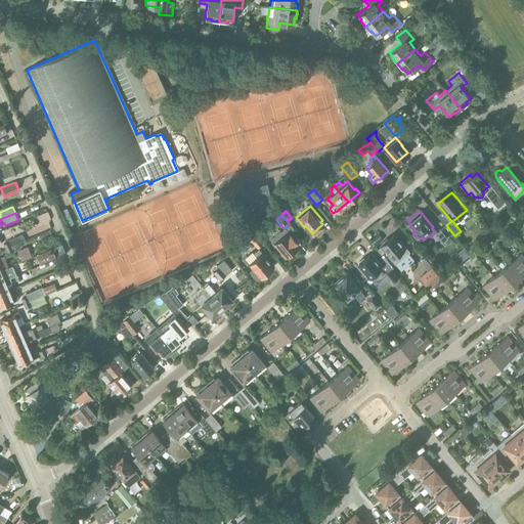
[(280,231),(272,238),(275,242),(274,243),(278,248),(279,247),(287,255),(297,247),(293,242),(295,239),(293,236),(297,232),(289,223),(285,227),(286,228),(281,231),(280,231)]
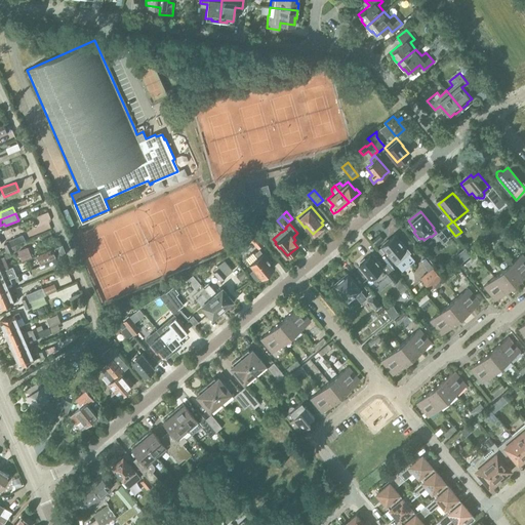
[(441,230),(436,235),(443,244),(448,239),(441,230)]
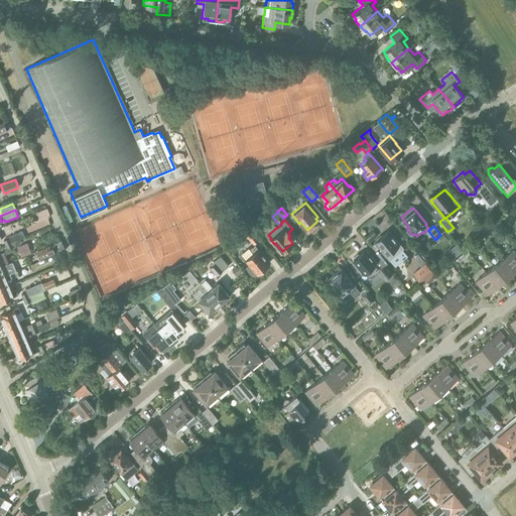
[(493,228),(484,236),(487,240),(496,232),(493,228)]
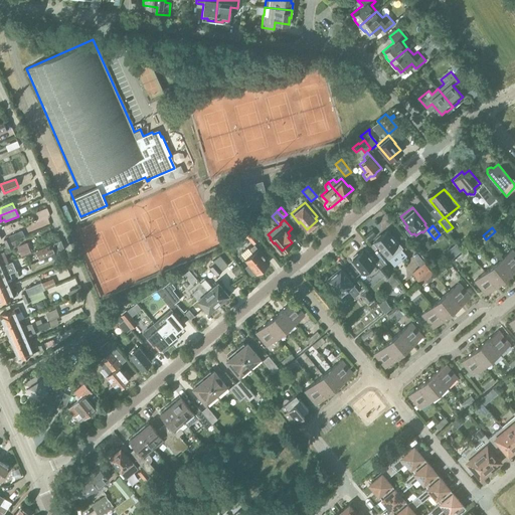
[(11,242),(15,240),(25,236),(22,230),(9,236),(9,237),(4,239),(6,244),(11,242)]
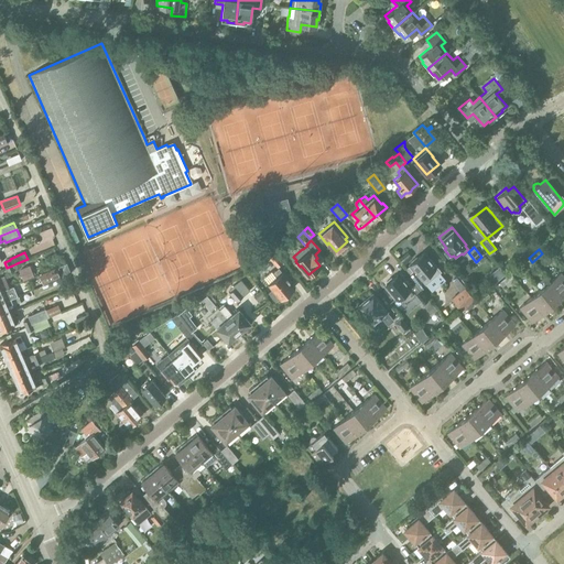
[(412,262),(410,264),(426,284),(433,279),(438,285),(445,280),(440,272),(442,271),(437,266),(425,252),(418,258),(416,257),(411,261),(412,262)]
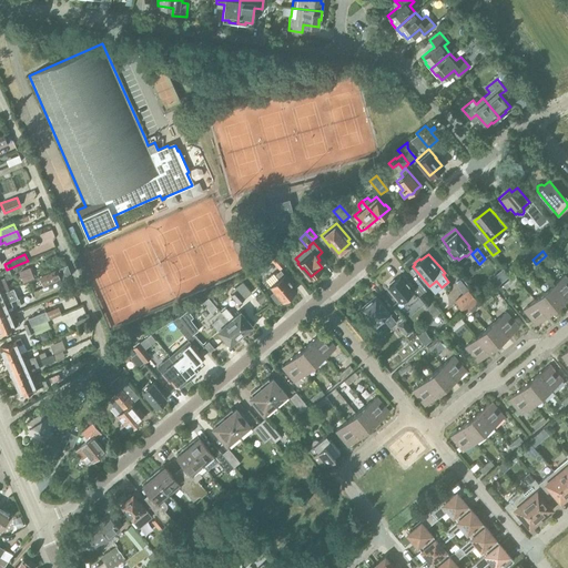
[(284,264),(283,262),(276,255),(271,260),(279,269),(284,264)]
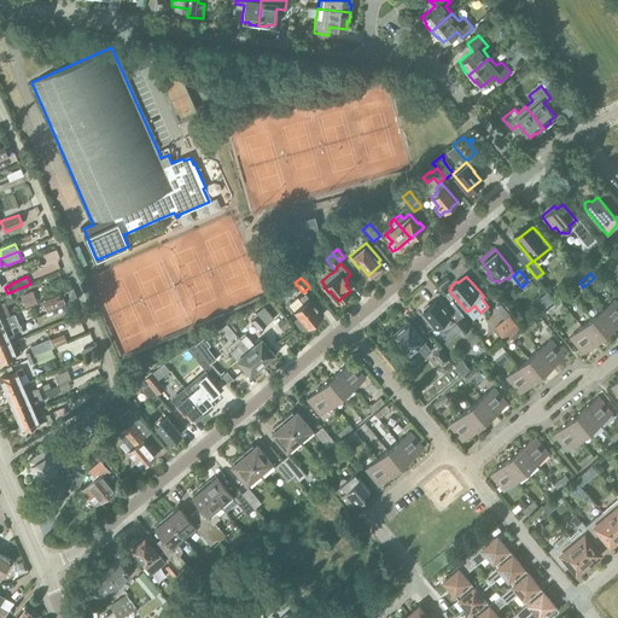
[(38,302),(33,290),(21,296),(25,308),(38,302)]
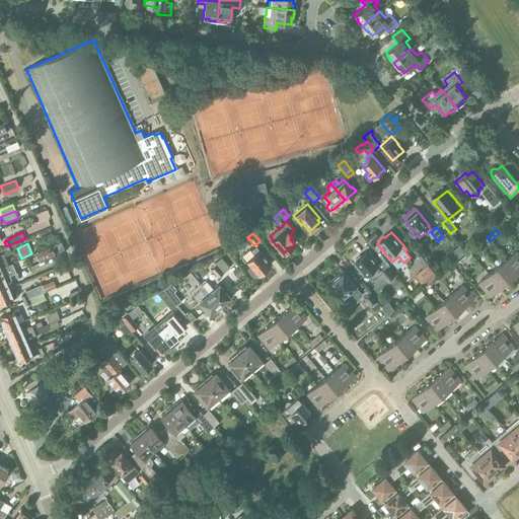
[(52,245),(36,252),(41,262),(56,255),(52,245)]
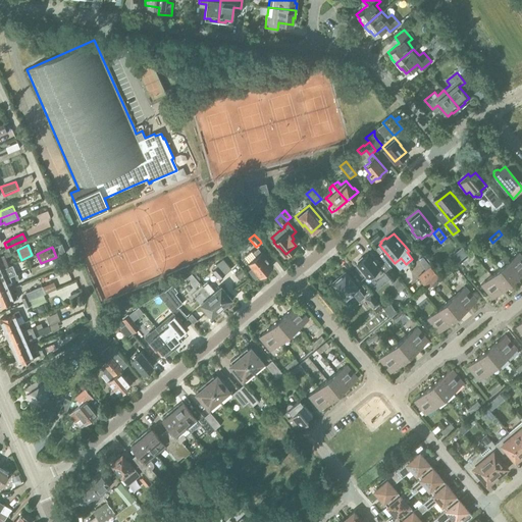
[(270,266),(266,262),(268,260),(261,251),(260,252),(257,248),(253,251),(256,255),(247,262),(251,267),(248,270),(254,277),(258,273),(259,274),(270,266)]
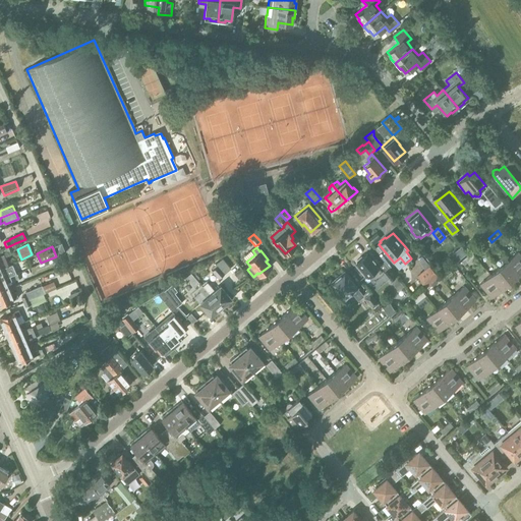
[(520,255),(517,251),(508,259),(519,274),(520,272),(520,255)]
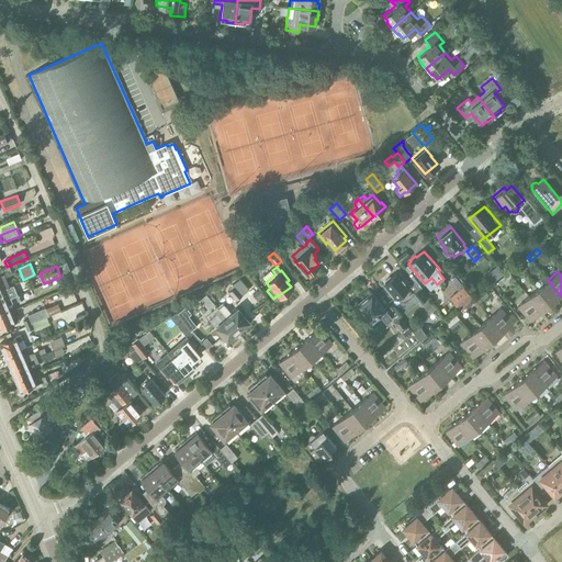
[(498,281),(502,285),(513,276),(508,272),(498,281)]
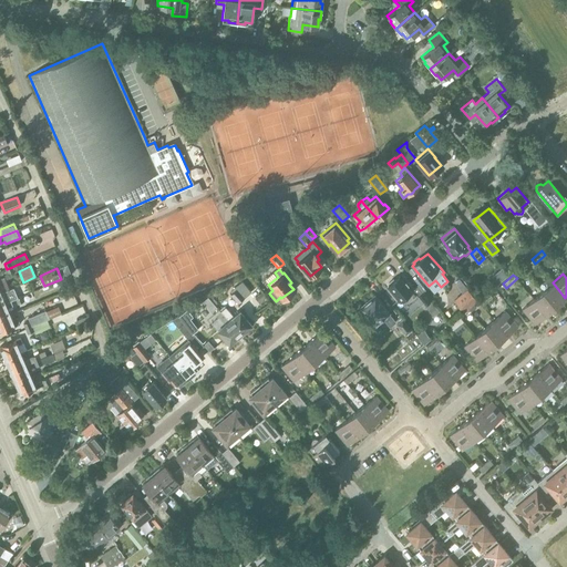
[(413,290),(415,289),(403,276),(401,278),(400,276),(389,286),(395,294),(394,295),(399,300),(400,299),(405,307),(418,297),(415,294),(416,294),(413,290)]
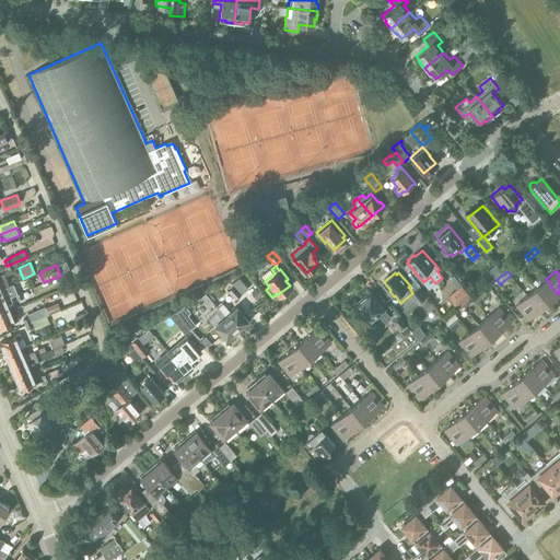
[(235,300),(248,288),(240,277),(232,283),(234,286),(228,291),(235,300)]
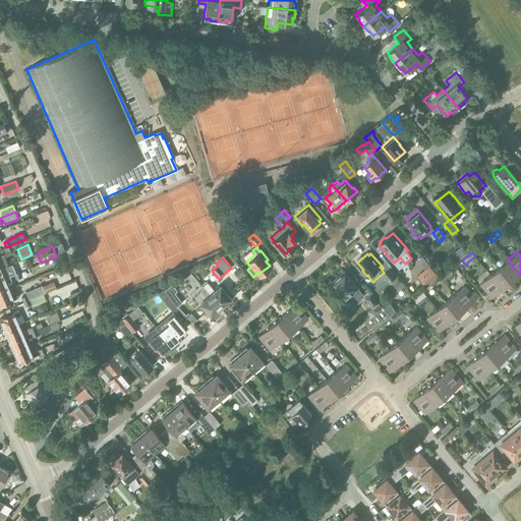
[(508,259),(499,268),(510,281),(519,274),(508,259)]
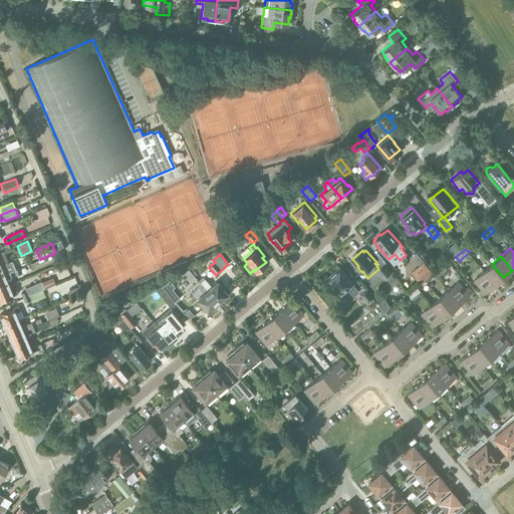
[(54,260),(56,265),(65,261),(64,257),(54,260)]
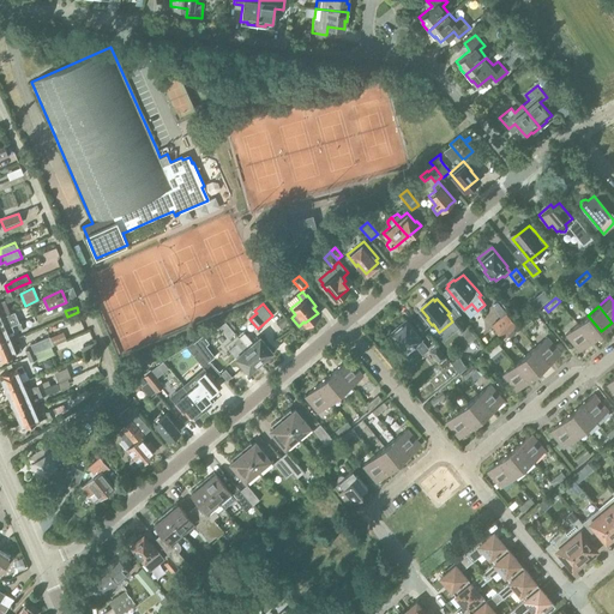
[(2,317),(1,315),(0,315),(0,330),(6,327),(12,325),(19,321),(14,312),(2,317)]
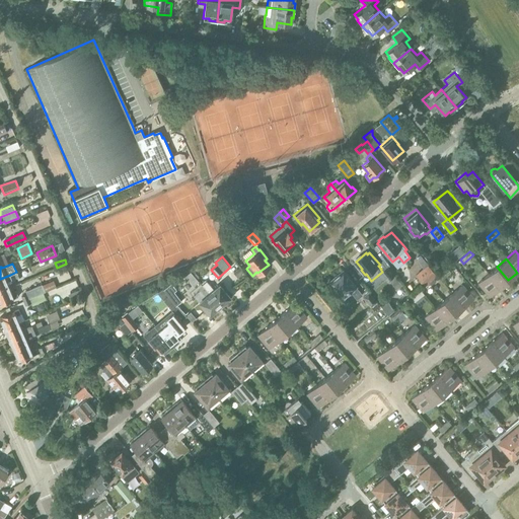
[(424,285),(428,282),(431,286),(434,284),(431,280),(437,275),(428,265),(416,275),(424,285)]
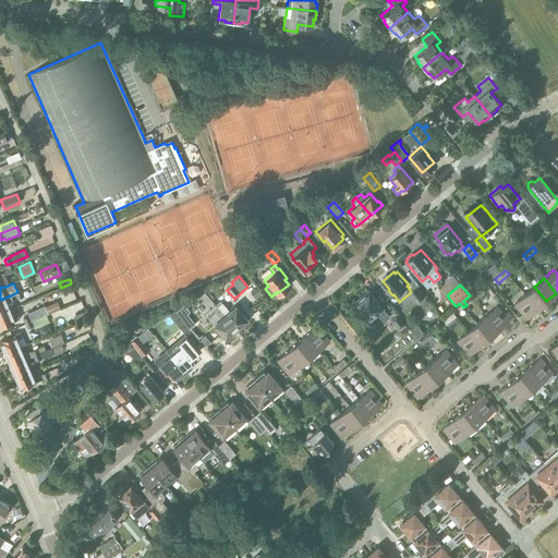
[(217,288),(216,286),(205,291),(213,300),(215,299),(210,293),(210,291),(211,291),(217,288)]
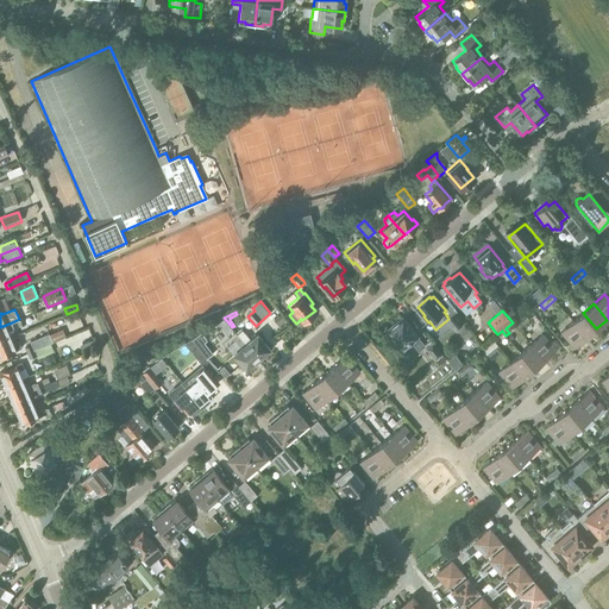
[(470,332),(456,313),(449,319),(463,337),(470,332)]
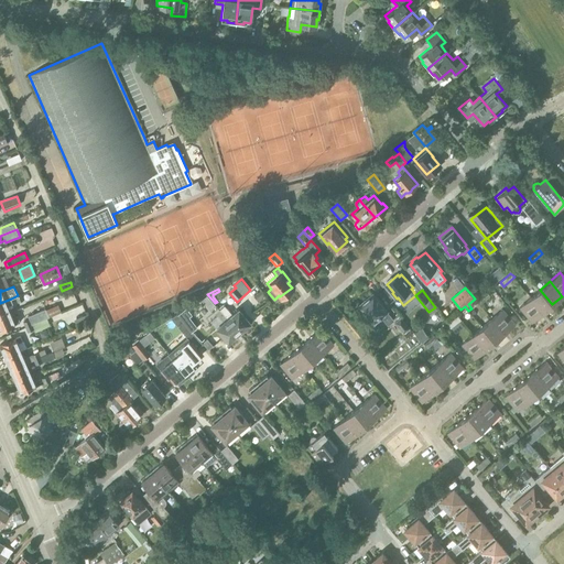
[(540,290),(529,299),(542,313),(552,304),(540,290)]
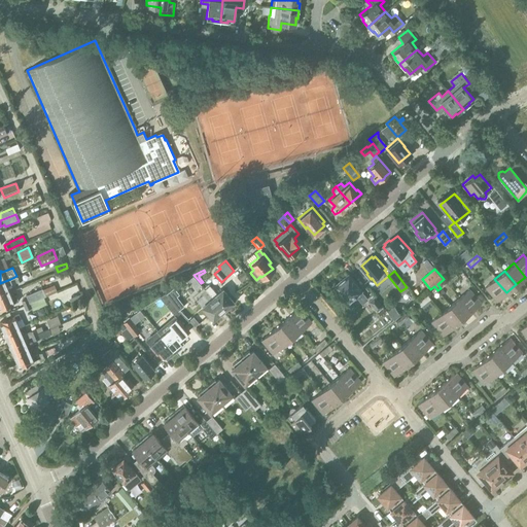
[(445,281),(448,285),(458,276),(455,273),(445,281)]
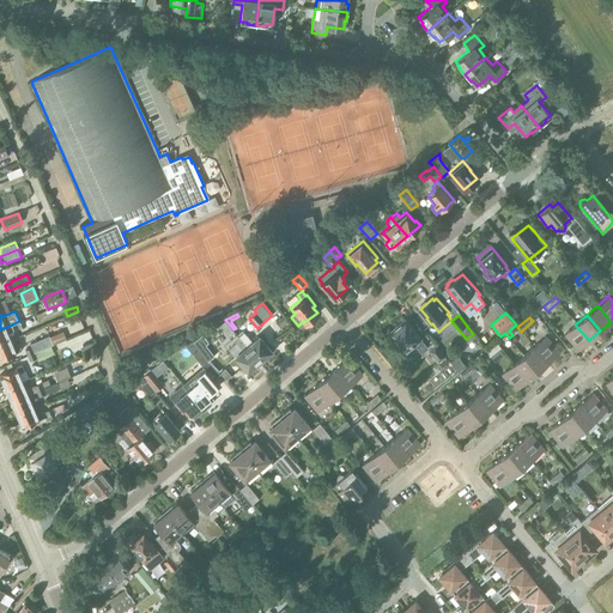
[(428,349),(424,344),(414,333),(416,332),(410,325),(408,325),(404,320),(390,332),(401,344),(399,345),(402,349),(404,347),(407,352),(416,346),(422,353),(428,349)]
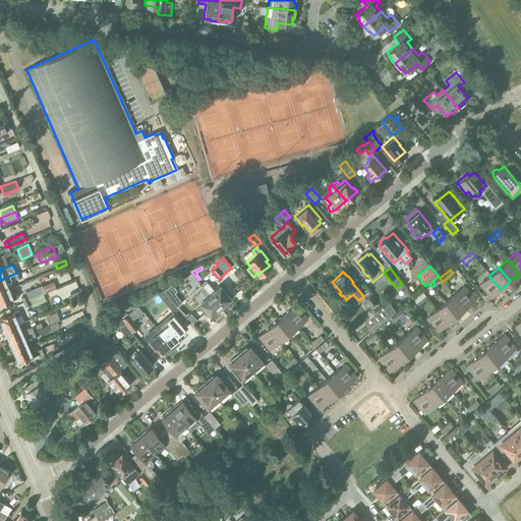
[(10,276),(5,278),(0,280),(0,292),(10,288),(8,283),(12,281),(10,276)]
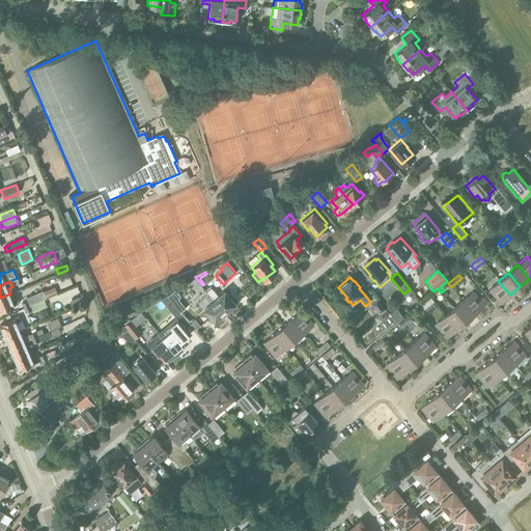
[(510,295),(498,281),(488,288),(500,303),(510,295)]
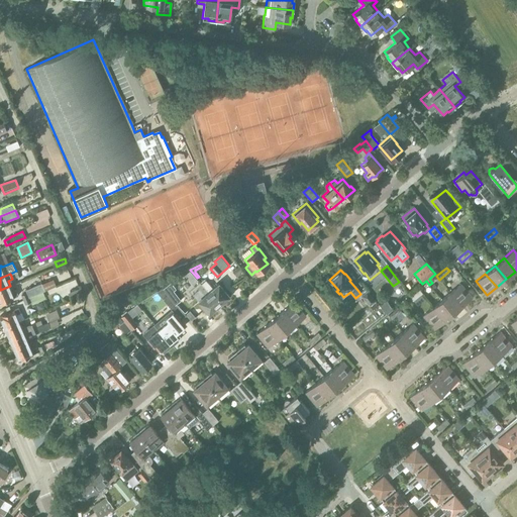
[(218,304),(228,295),(218,283),(212,288),(205,280),(201,283),(218,304)]
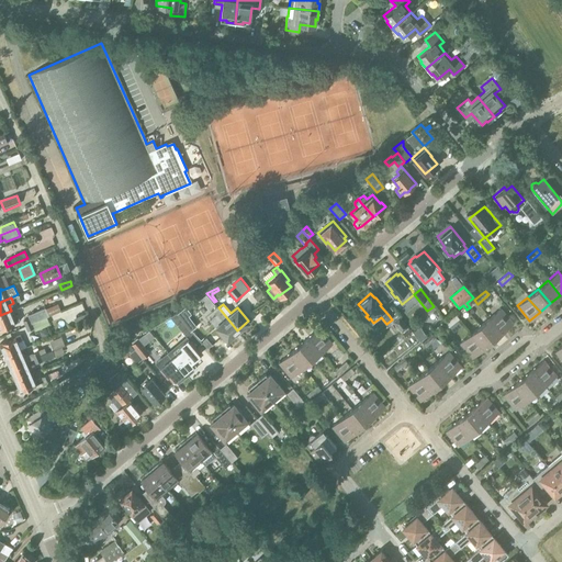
[(186,306),(177,313),(181,318),(187,325),(191,330),(197,326),(189,316),(191,314),(186,306)]
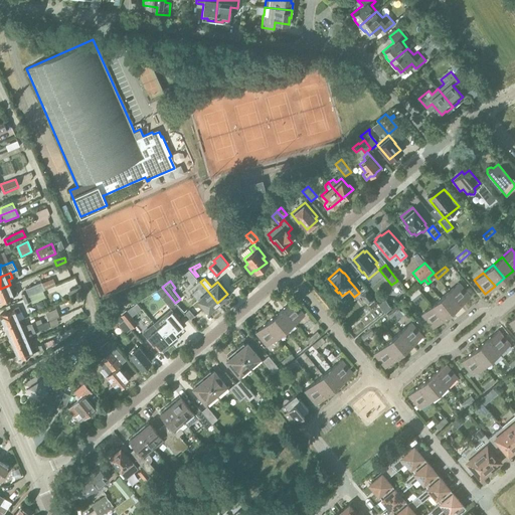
[(26,289),(27,292),(21,294),(23,299),(29,296),(45,290),(41,282),(26,289)]
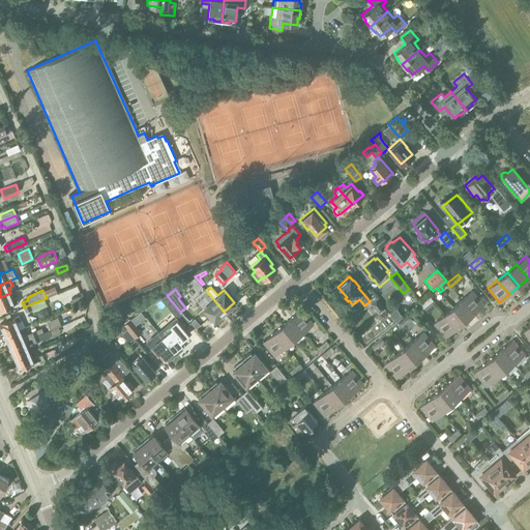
[(224,312),(206,290),(207,292),(203,296),(209,302),(203,307),(213,320),(224,312)]
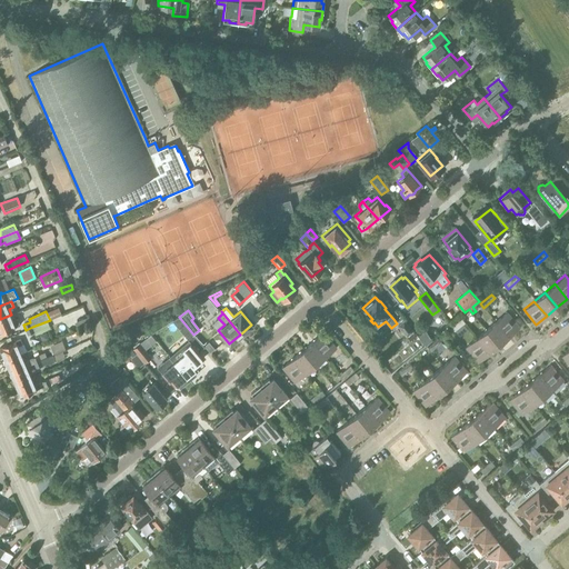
[(507,312),(496,320),(509,336),(519,327),(507,312)]
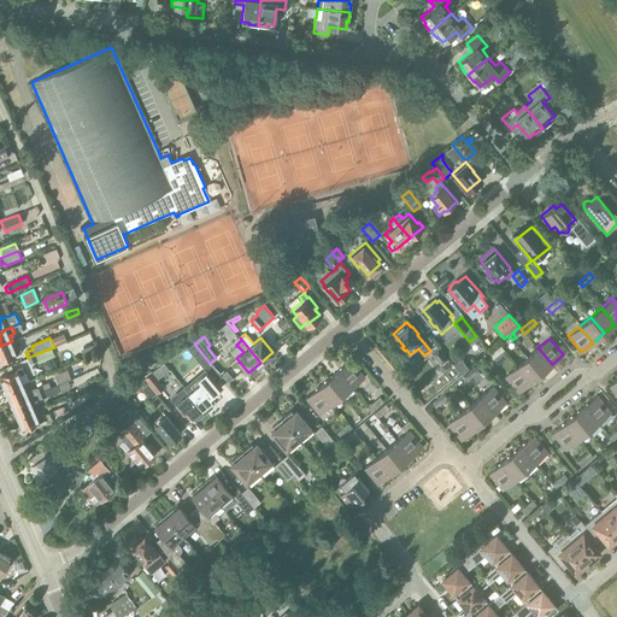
[(15,347),(12,341),(0,346),(0,360),(22,352),(19,346),(15,347)]
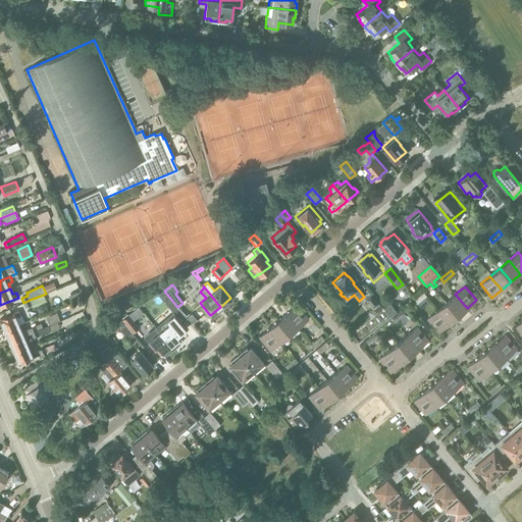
[(168,296),(164,291),(163,291),(158,295),(163,300),(168,296)]
